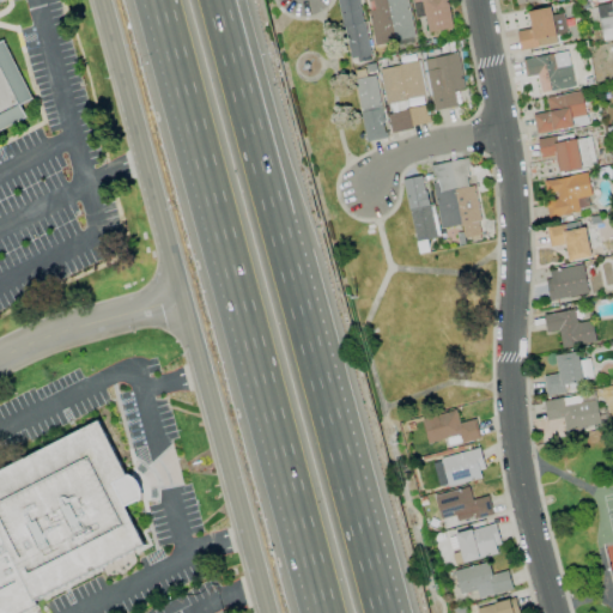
[(2,0),(0,0),(0,133),(28,120),(20,105),(32,99),(2,40),(0,41),(0,2),(4,1),(2,0)]
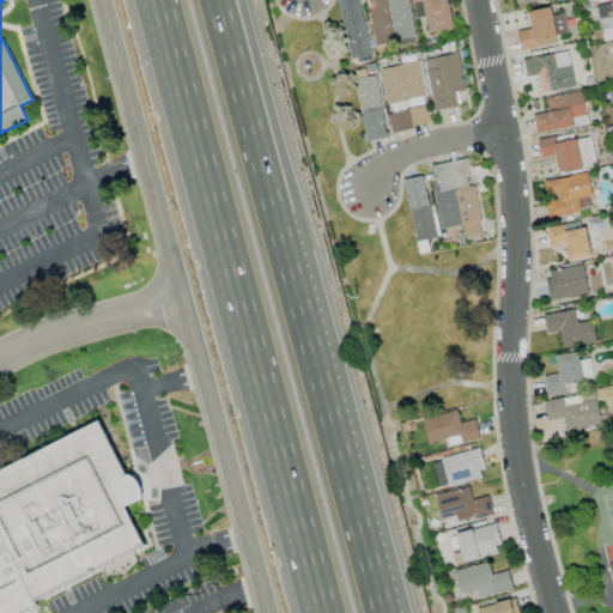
[(338,0),(349,61),(369,58),(359,0),(338,0)]
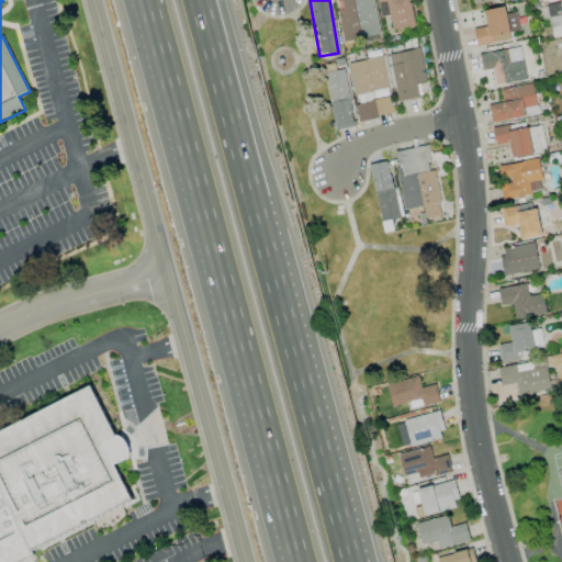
[(336,0),(343,41),(379,34),(372,0),(336,0)]
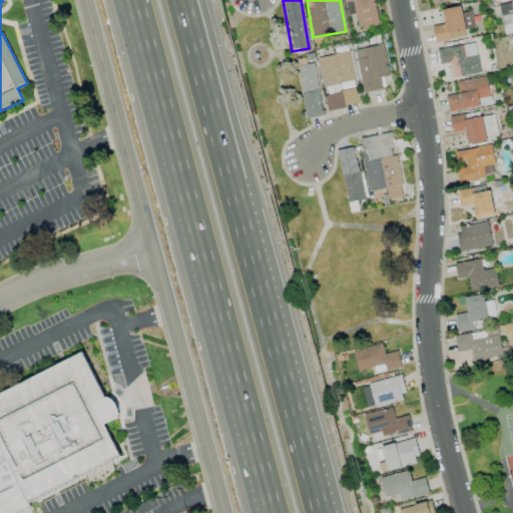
[(374,0),(344,0),(347,14),(356,13),(358,26),(378,24),(374,0)]
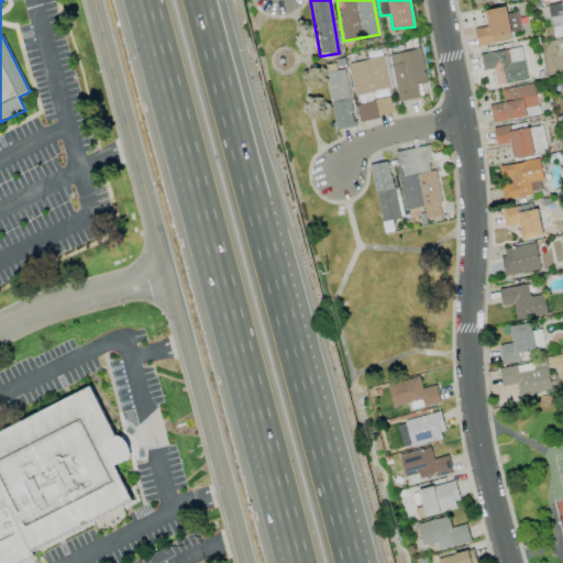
[(553,36),(562,34),(562,0),(548,3),(553,36)]
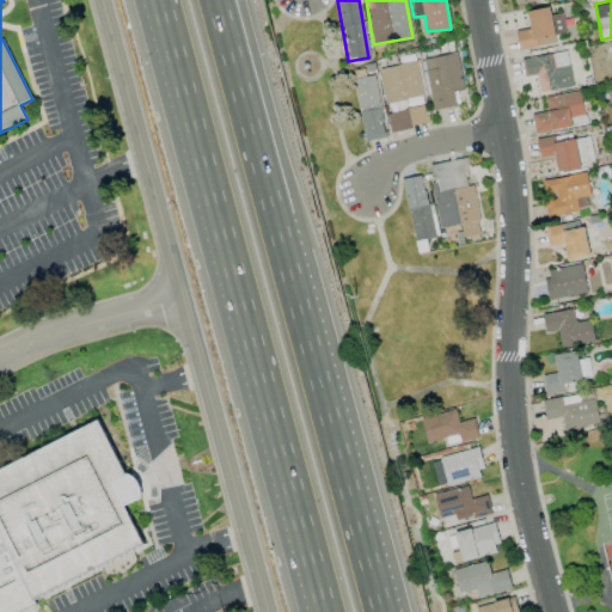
[(519,50),(540,47),(540,46),(554,43),(552,35),(564,32),(562,16),(551,17),(550,7),(527,11),(530,29),(515,31),(519,50)]
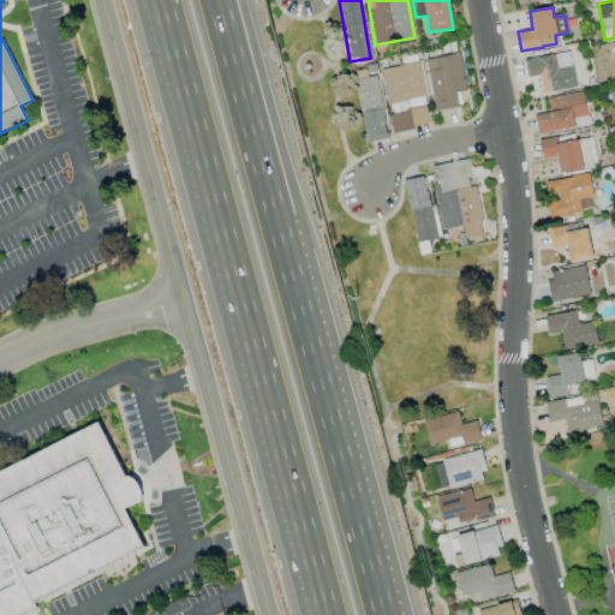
[(575,87),(568,51),(525,59),(527,77),(538,75),(542,94),(575,87)]
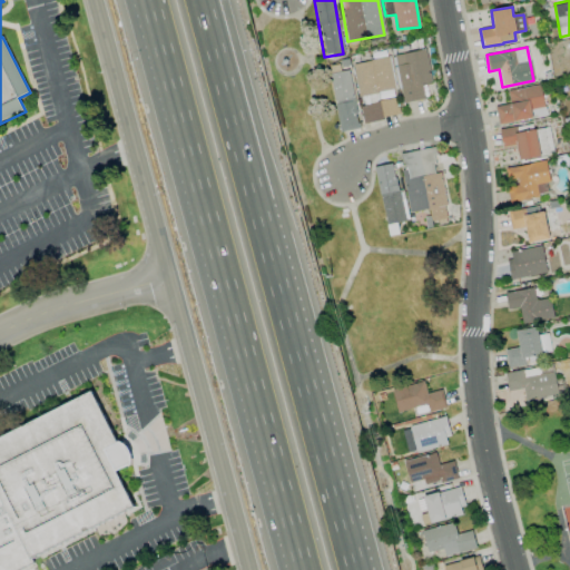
[(394,56),(403,102),(425,98),(422,85),(432,82),(425,49),(394,56)]
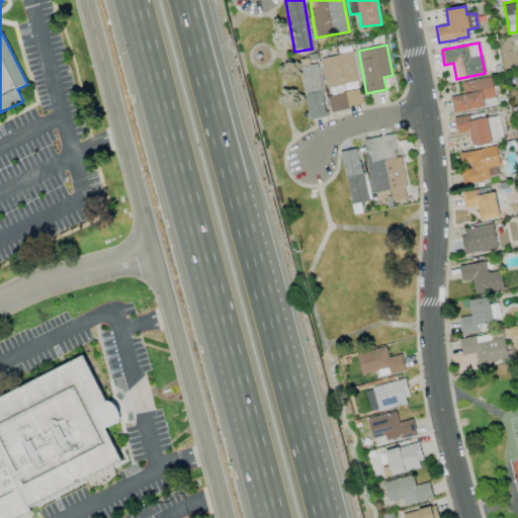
[(331,110),(362,105),(353,52),(322,58),(331,110)]
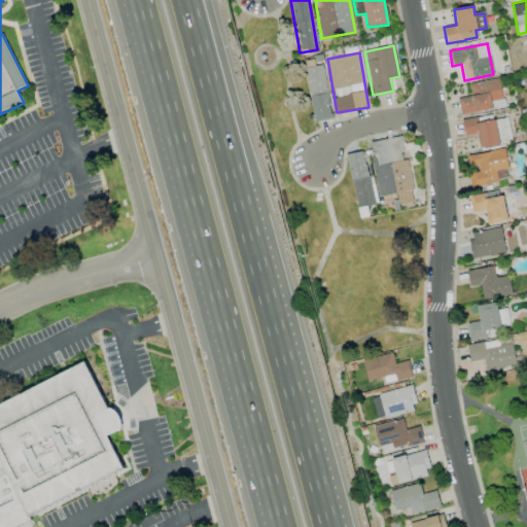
[(323,65),(305,68),(314,121),(331,118),(323,65)]
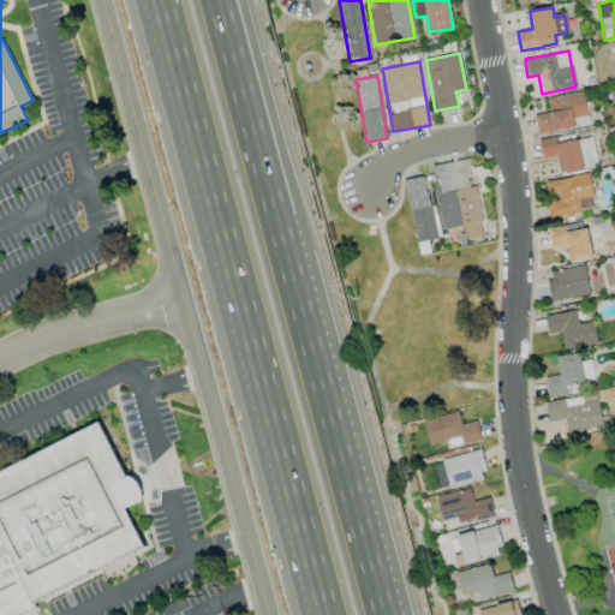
[(537,132),(589,126),(584,91),(548,96),(550,112),(535,114),(537,132)]
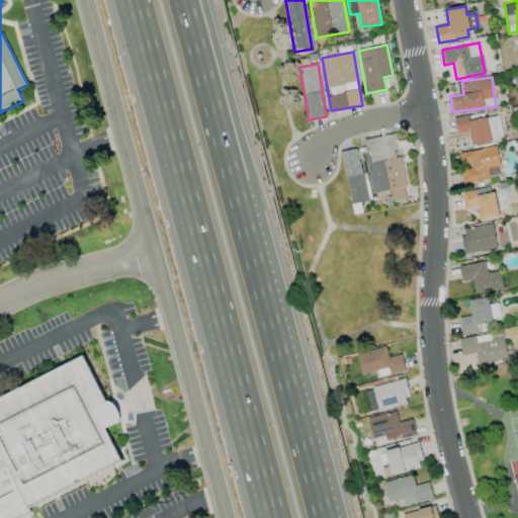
[(490,143),(487,118),(470,119),(470,115),(454,116),(456,133),(469,132),(470,145),(490,143)]
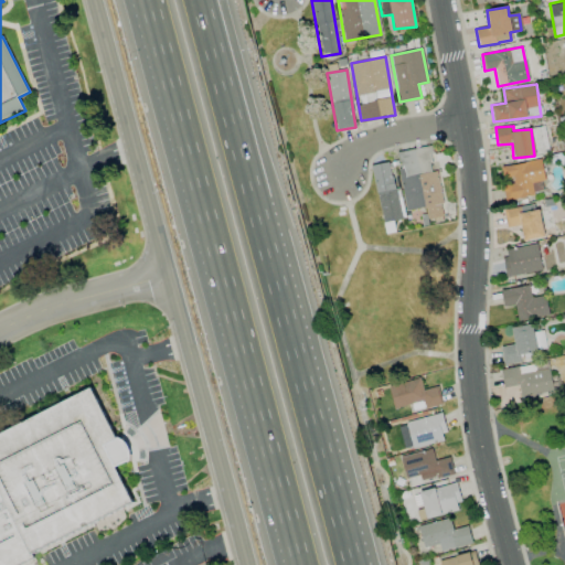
[(405,211),(425,206),(427,220),(443,216),(432,146),(396,151),(405,211)]
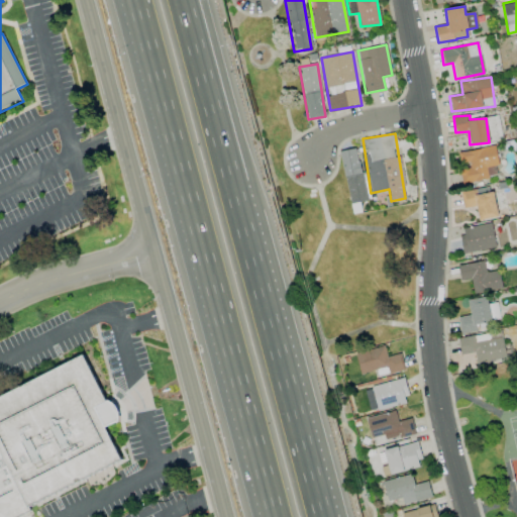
[(457,151),(462,182),(499,177),(494,146),(457,151)]
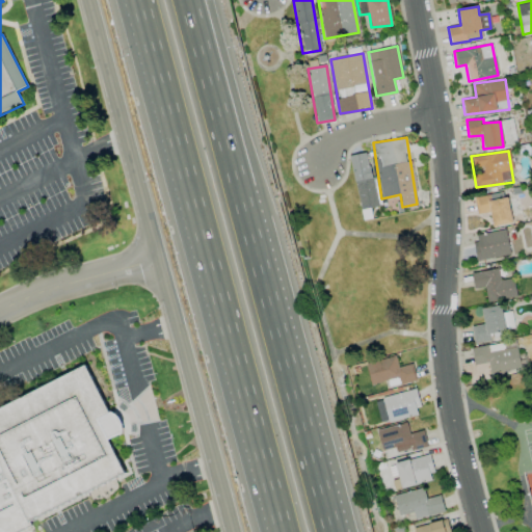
[(350,155),(358,210),(377,207),(368,152),(350,155)]
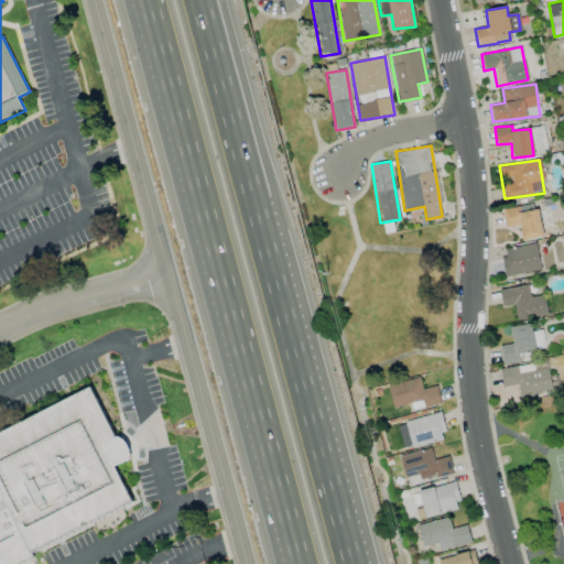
[(502,208),(505,227),(520,226),(521,240),(541,237),(538,204),(502,208)]
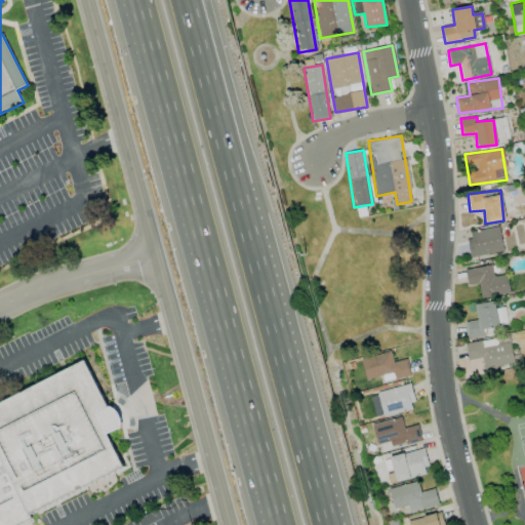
[(505,250),(498,226),(467,233),(472,257),(505,250)]
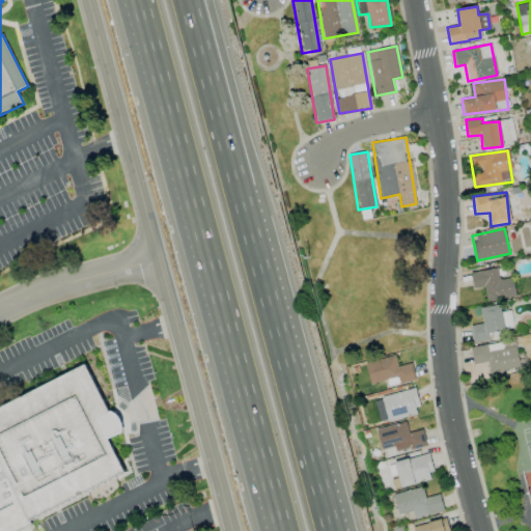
[(515,297),(512,277),(499,280),(498,268),(470,273),(473,288),(483,286),(485,301),(515,297)]
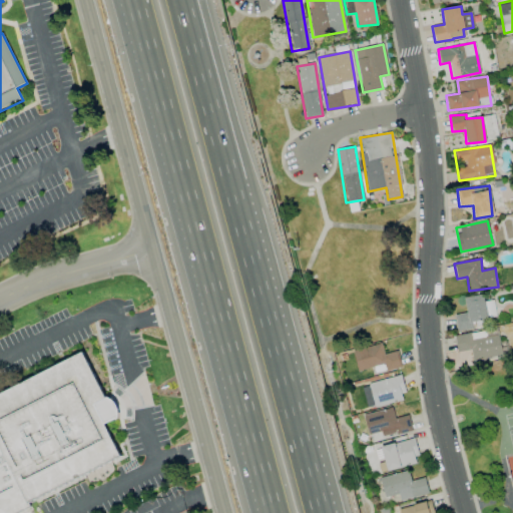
[(465,297),(466,313),(455,314),(457,331),(473,329),(472,323),(484,322),(484,319),(495,317),(493,300),(484,301),(484,295),(465,297)]
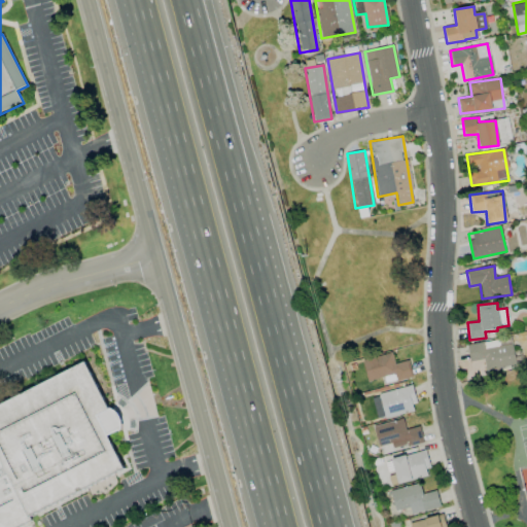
[(516,365),(511,338),(466,345),(469,361),(483,359),(485,371),(516,365)]
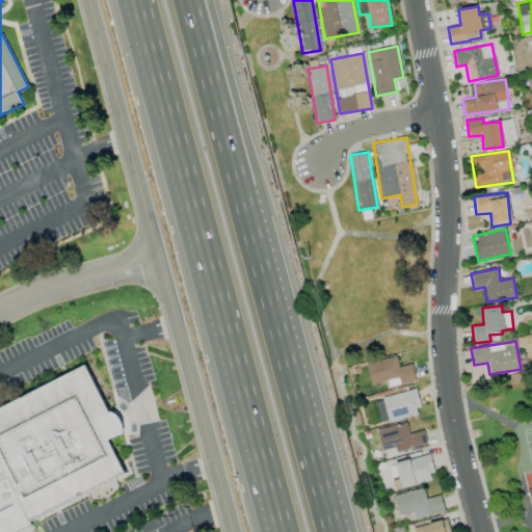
[(416,380),(411,364),(398,367),(395,355),(366,363),(371,386),(387,381),(389,388),(416,380)]
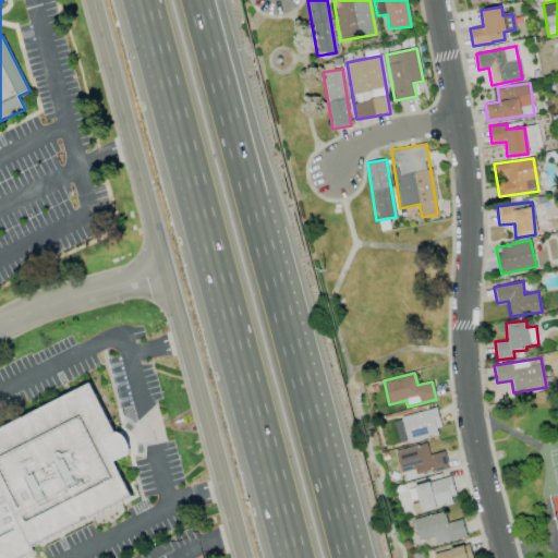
[(0,557),(22,557),(33,553),(31,548),(131,497),(113,462),(128,455),(129,450),(128,445),(122,435),(114,433),(91,383),(0,428),(0,557)]
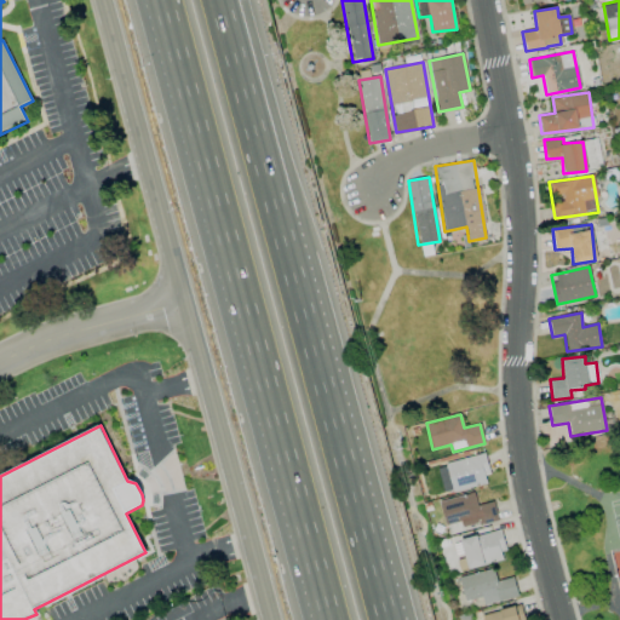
[(445,463),(452,491),(491,481),(483,453),(445,463)]
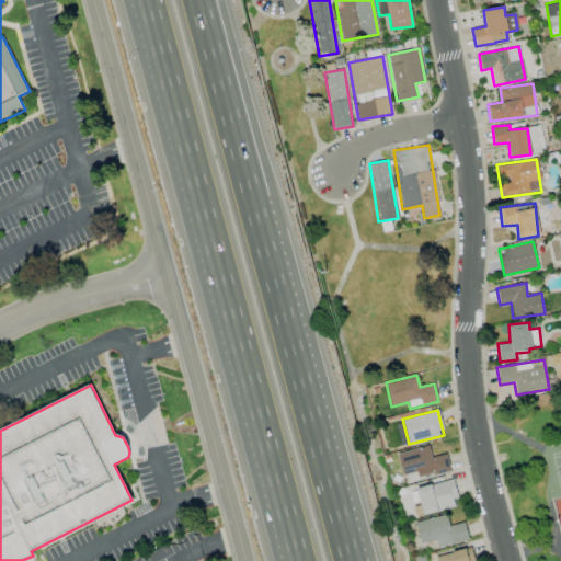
[(447,454),(431,457),(430,446),(398,453),(402,474),(416,472),(418,478),(450,471),(447,454)]
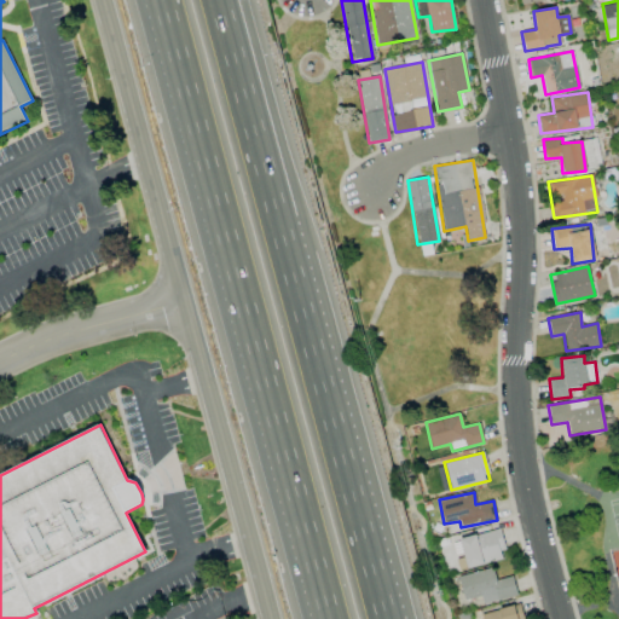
[(468,568),(505,557),(498,528),(460,539),(468,568)]
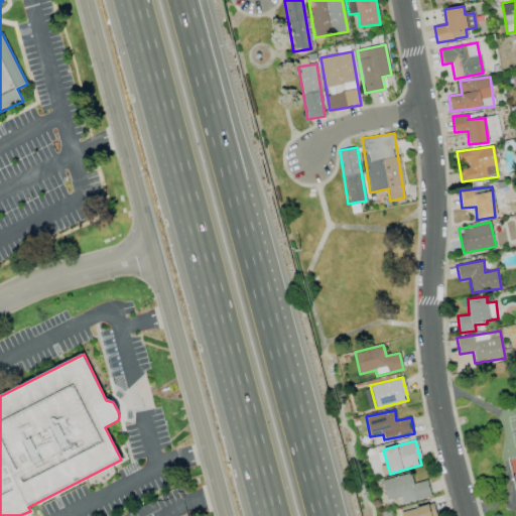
[(403,503),(431,497),(427,480),(413,483),(411,476),(383,483),(387,501),(401,497),(403,503)]
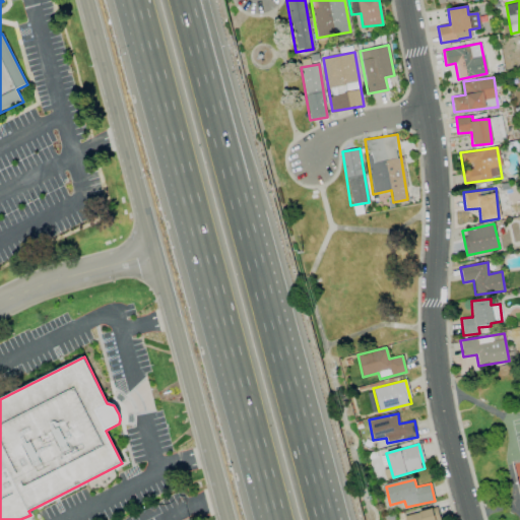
[(405,519),(435,519),(433,509),(404,515),(405,519)]
